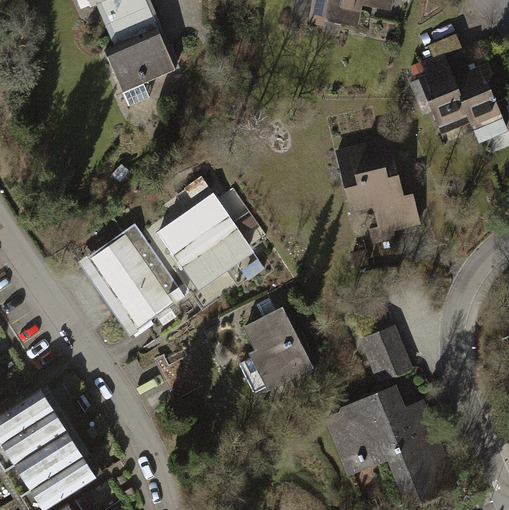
[(87,0),(90,5),(97,2),(105,22),(142,6),(139,0),(87,0)]
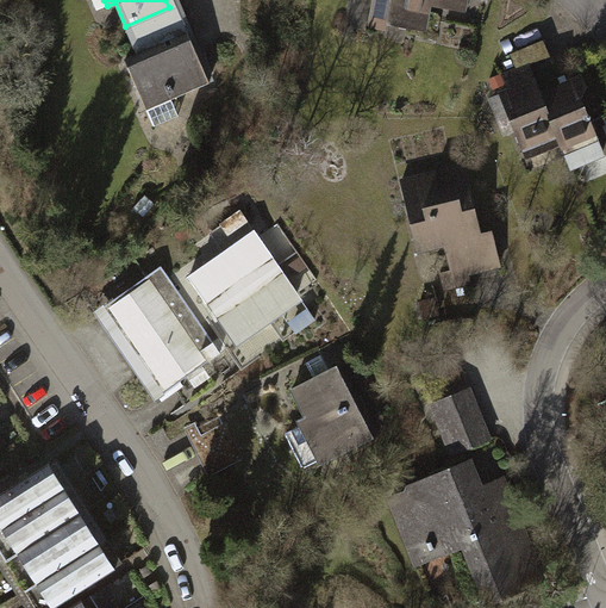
[(395,0),(392,22),(425,28),(430,2),(463,8),(464,0),(395,0)]
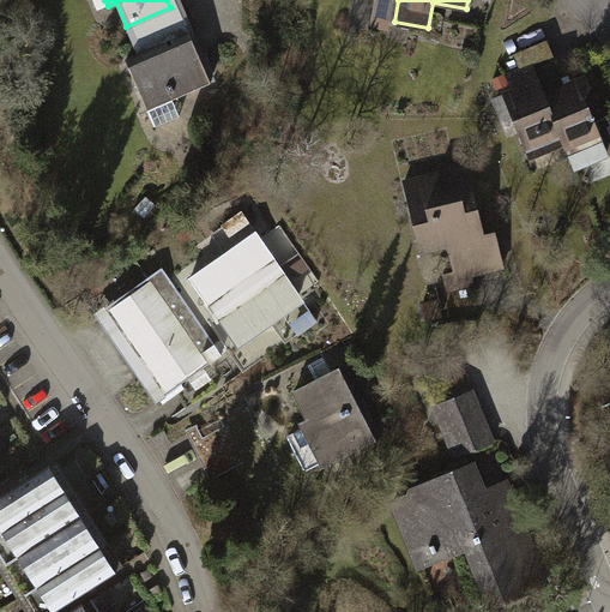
[(128,69),(153,125),(177,115),(170,100),(210,83),(191,40),(186,42),(171,10),(128,29),(143,63),(128,69)]
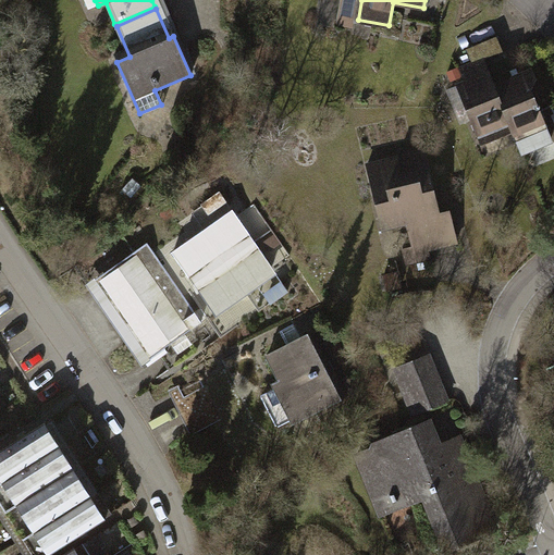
[(472,64),(482,60),(504,51),(497,35),(466,48),(472,64)]
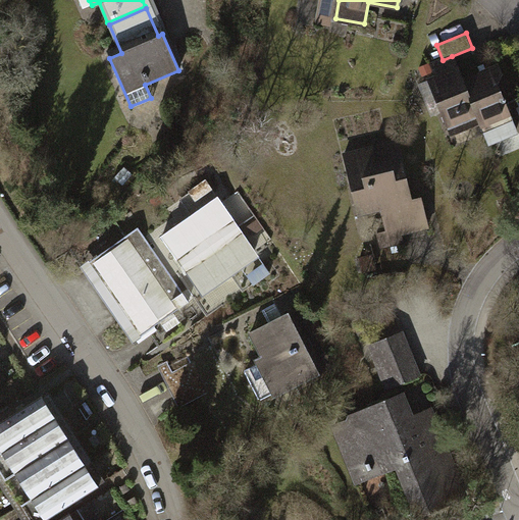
[(443,60),(424,67),(449,130),(458,126),(461,128),(464,127),(467,125),(467,122),(476,119),(462,81),(452,56),(443,60)]
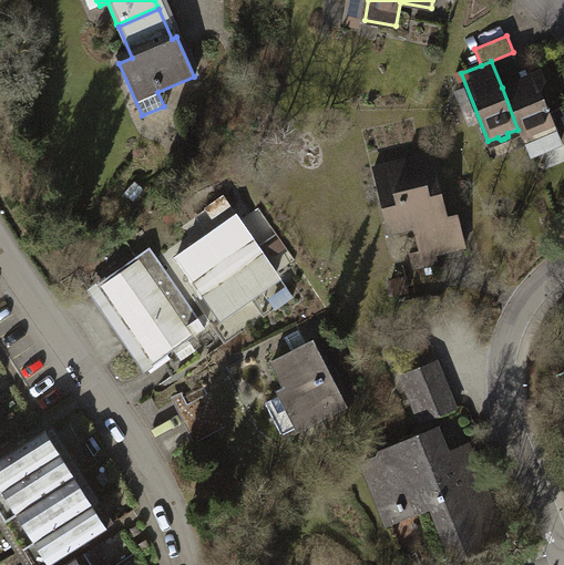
[(539,72),(502,88),(531,156),(561,143),(547,114),(550,112),(551,109),(547,108),(545,108),(539,92),(543,81),(539,72)]
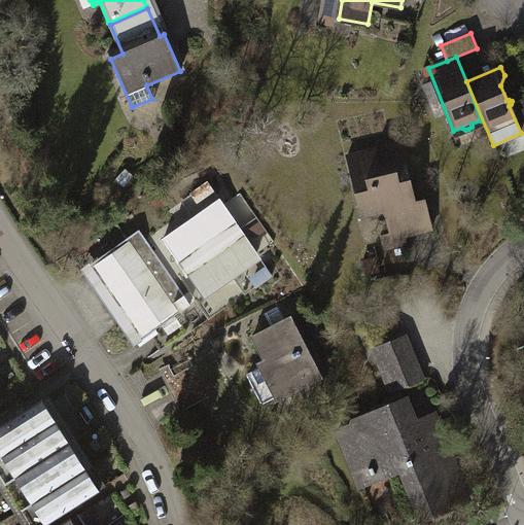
[(350,158),(356,182),(361,181),(371,213),(384,210),(392,243),(429,234),(422,204),(412,206),(396,145),(389,147),(384,144),(382,149),(350,158)]
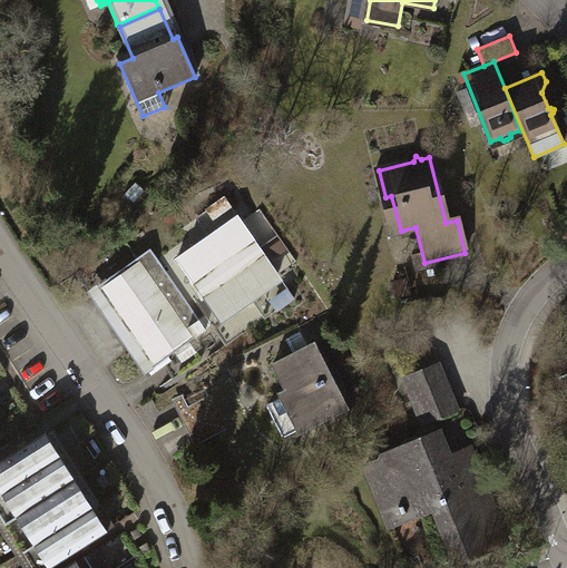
[(174,256),(198,290),(258,247),(222,196),(198,213),(211,229),(174,256)]
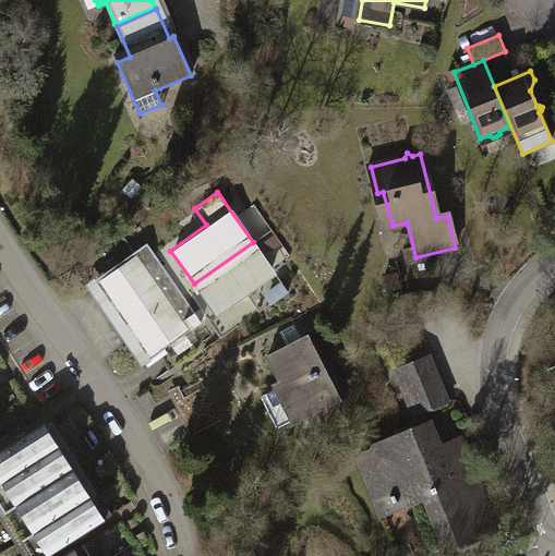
[(253,242),(194,285),(218,317),(254,291),(266,309),(289,292),(253,242)]
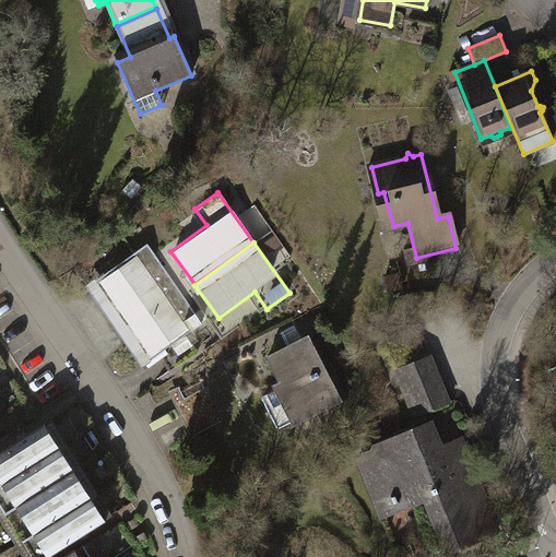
[(200,324),(146,246),(95,280),(149,359),(200,324)]
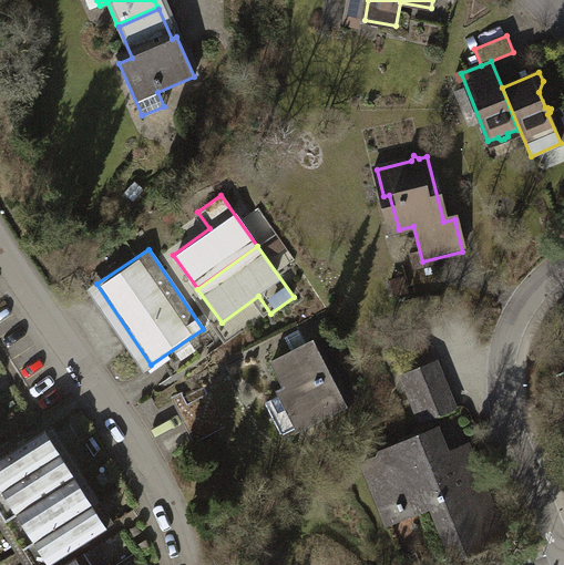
[(316,341),(273,363),(285,387),(275,392),(296,431),(348,404),(316,341)]
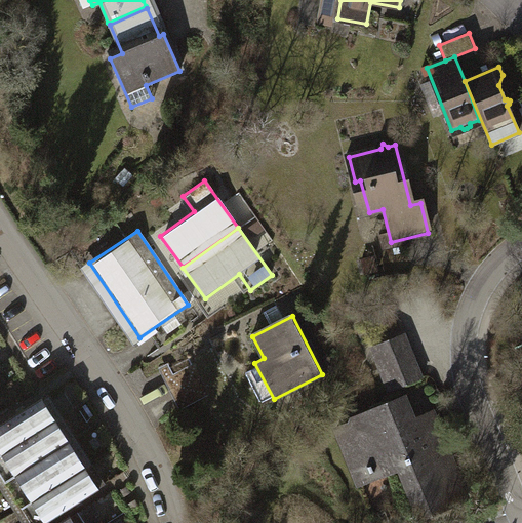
[(406,345),(378,355),(391,388),(418,377),(406,345)]
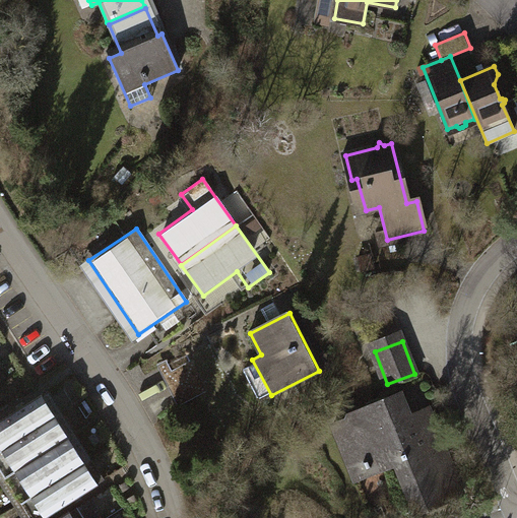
[(350,422),(336,427),(371,513),(410,498),(415,511),(438,503),(440,507),(460,499),(426,408),(407,415),(399,393),(382,400),(384,403),(348,417),(350,422)]
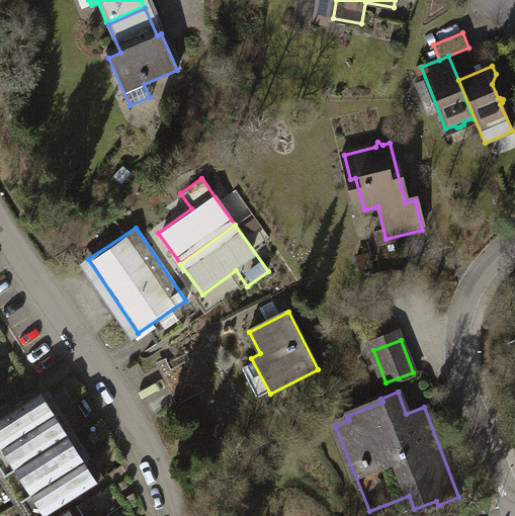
[(0,448),(54,415),(39,393),(0,417),(0,448)]
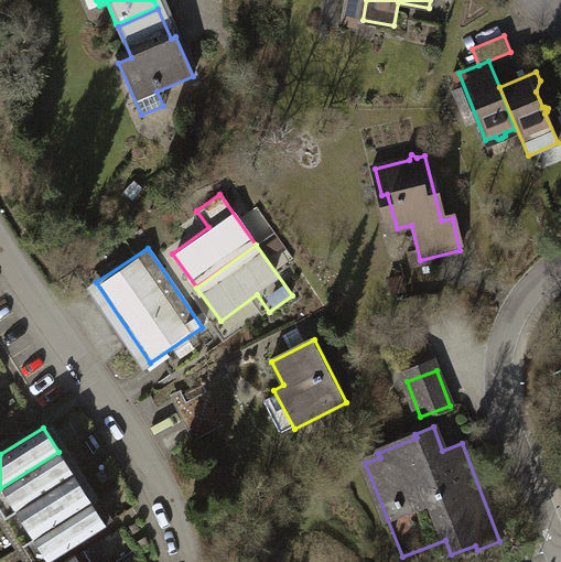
[(15,512),(74,475),(58,452),(0,488),(15,512)]
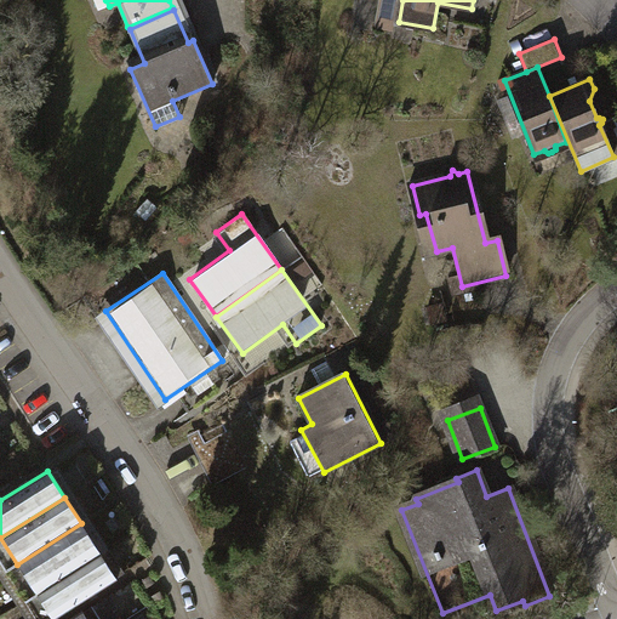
[(35,594),(100,554),(81,523),(17,564),(35,594)]
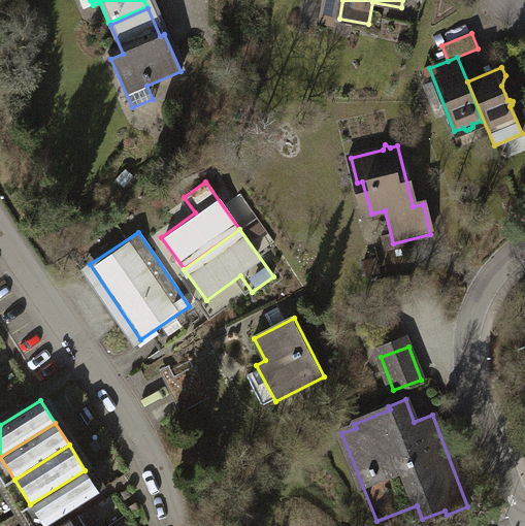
[(43,525),(46,525),(99,493),(85,470),(30,505),(43,525)]
